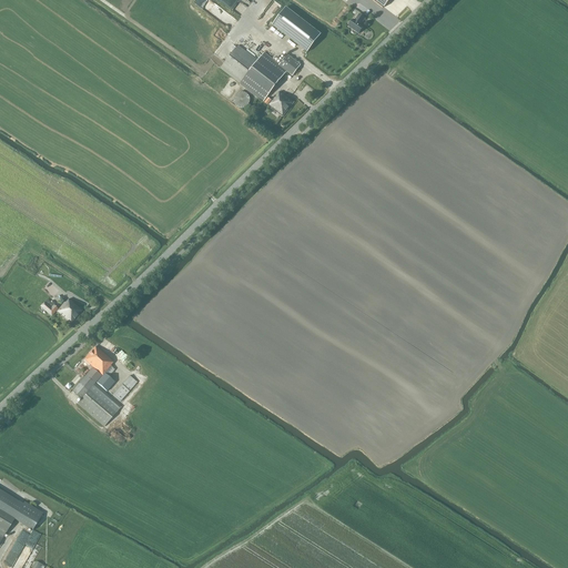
[(395,19),(406,9),(403,6),(392,16),(395,19)]
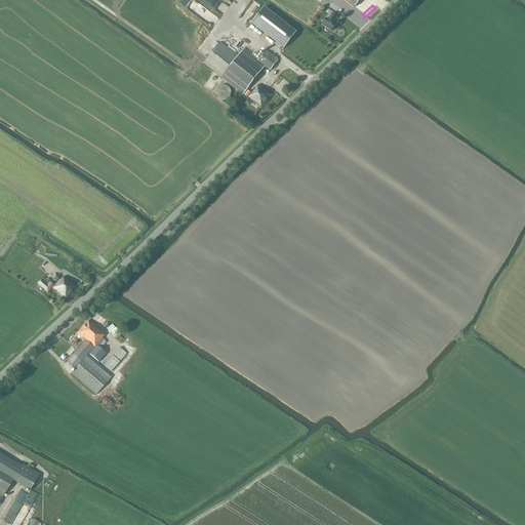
[(258,12),(250,24),(279,45),(283,48),(295,32),(263,7),(258,12)]
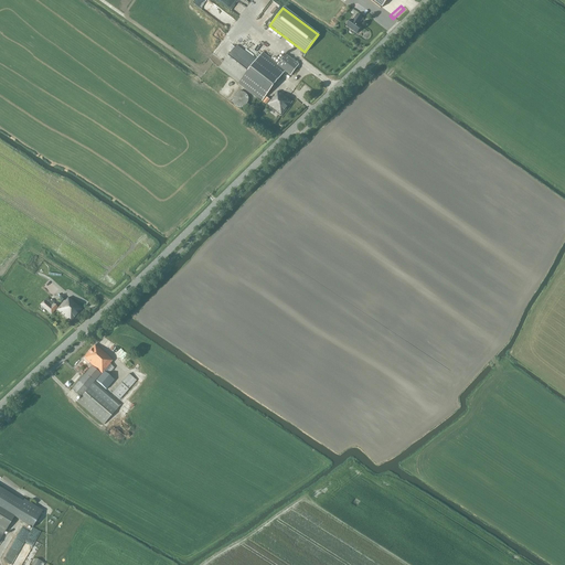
[(267,23),(269,20),(259,13),(255,20),(265,28),(268,24),(267,23)]
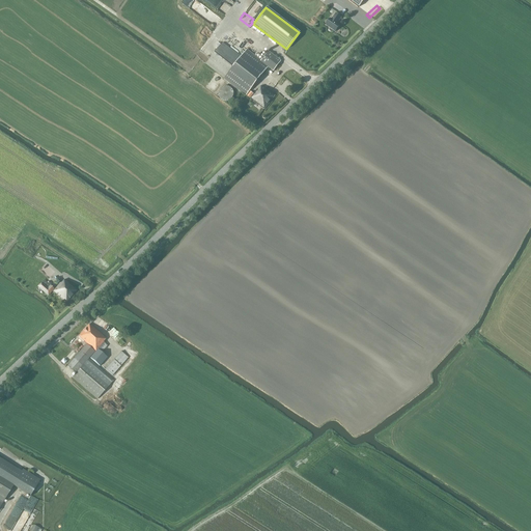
[(336,31),(340,25),(337,23),(341,18),(336,14),(332,20),(331,19),(326,25),(336,31)]
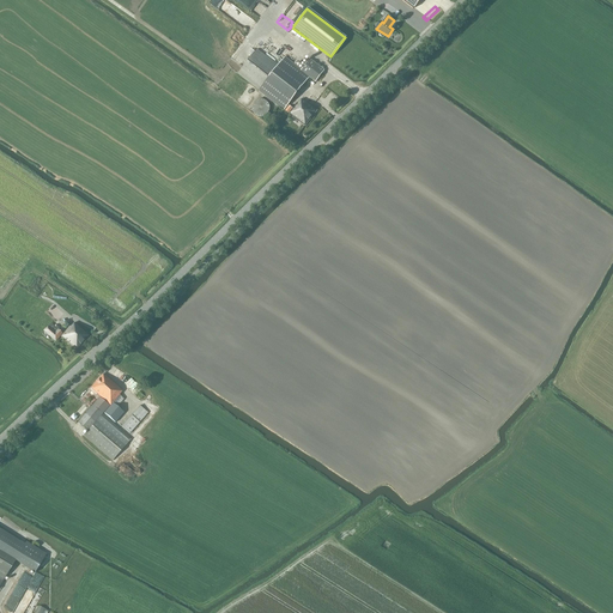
[(256,49),(238,74),(285,110),(296,96),(310,77),(316,82),(325,71),(310,59),(301,71),(284,58),(283,61),(280,64),(278,66),(256,49)]
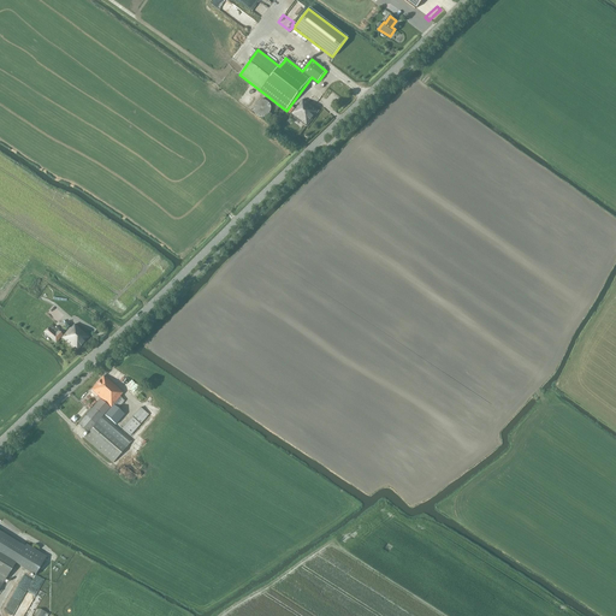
[(262,100),(261,100),(259,101),(258,102),(255,105),(255,106),(254,107),(254,110),(254,111),(255,113),(255,114),(258,116),(259,117),(260,117),(261,117),(264,117),(265,117),(267,116),(268,114),(270,114),(270,113),(271,112),(271,111),(271,110),(271,108),(271,107),(271,106),(270,104),(268,101),(266,101),(265,100),(262,100)]
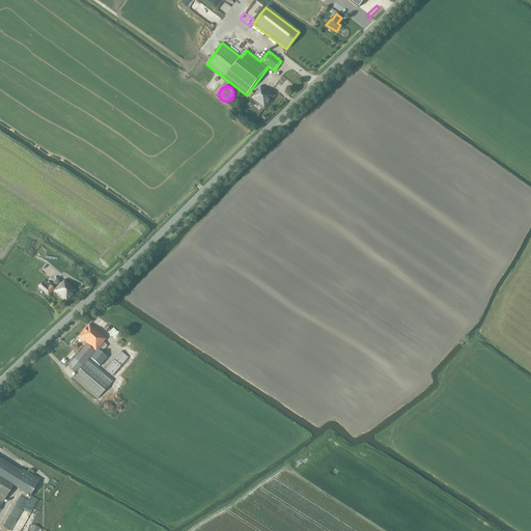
[(258,89),(250,99),(264,109),(275,96),(275,95),(274,96),(261,86),(258,89)]
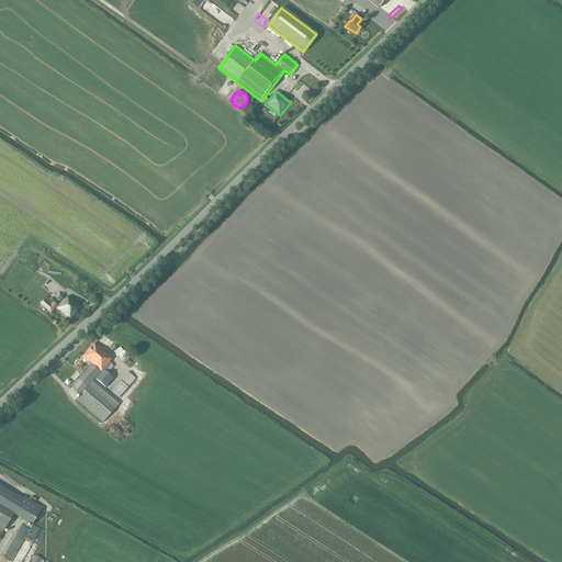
[(65,300),(56,308),(63,314),(70,321),(81,307),(68,296),(65,300)]
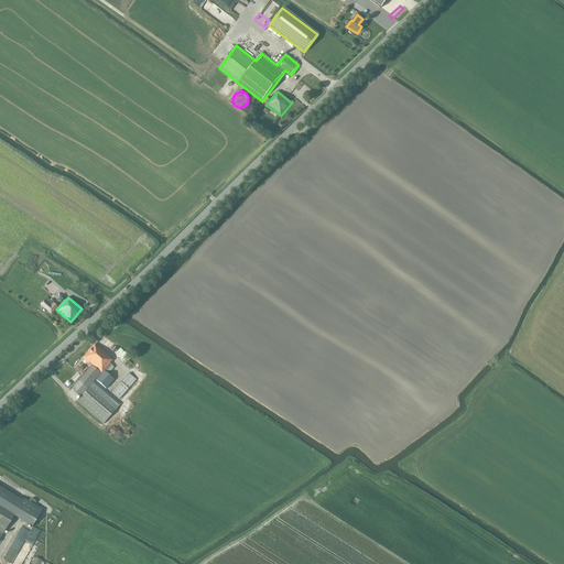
[(43,302),(41,304),(44,308),(51,314),(57,307),(53,303),(51,306),(44,301),(43,303),(43,302)]
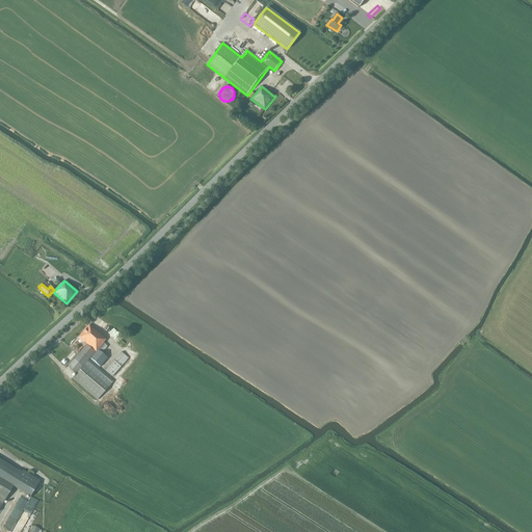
[(68,367),(72,371),(76,374),(73,378),(98,400),(112,382),(87,362),(95,352),(96,353),(90,358),(98,365),(106,356),(102,353),(108,346),(104,343),(107,340),(89,324),(79,337),(86,344),(68,367)]
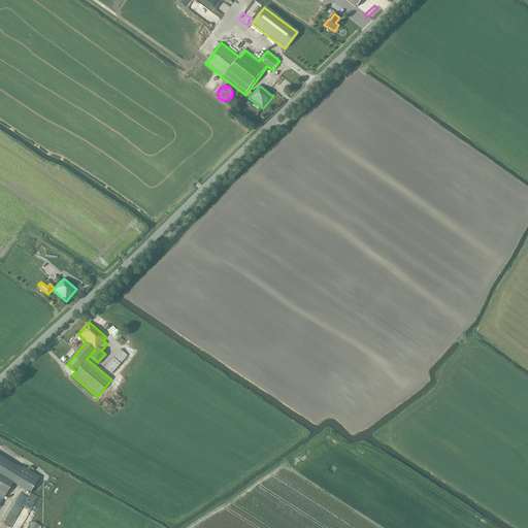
[(105,367),(112,373),(128,356),(121,350),(105,367)]
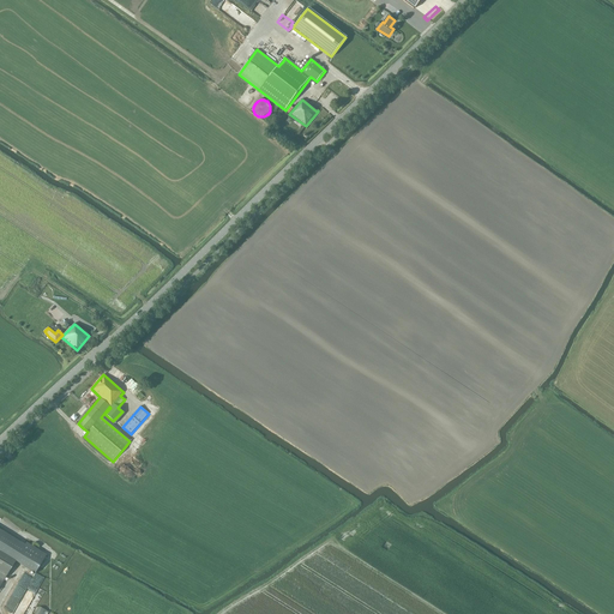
[(0,587),(5,579),(16,561),(26,569),(34,572),(36,573),(47,555),(26,542),(25,546),(0,530),(0,587)]
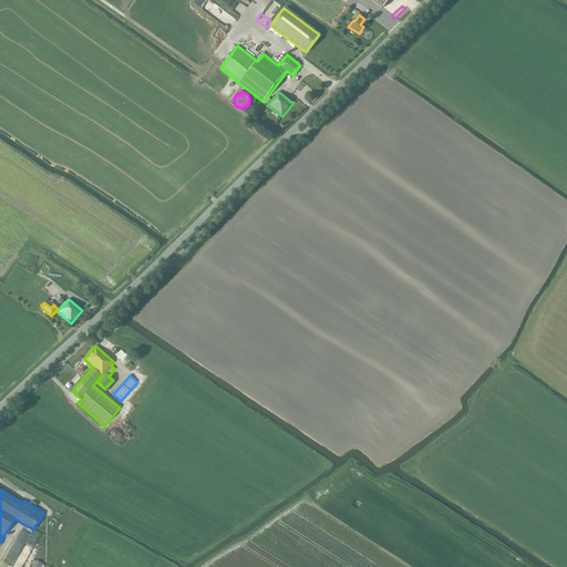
[(16,557),(29,532),(21,528),(4,560),(8,563),(12,555),(16,557)]
